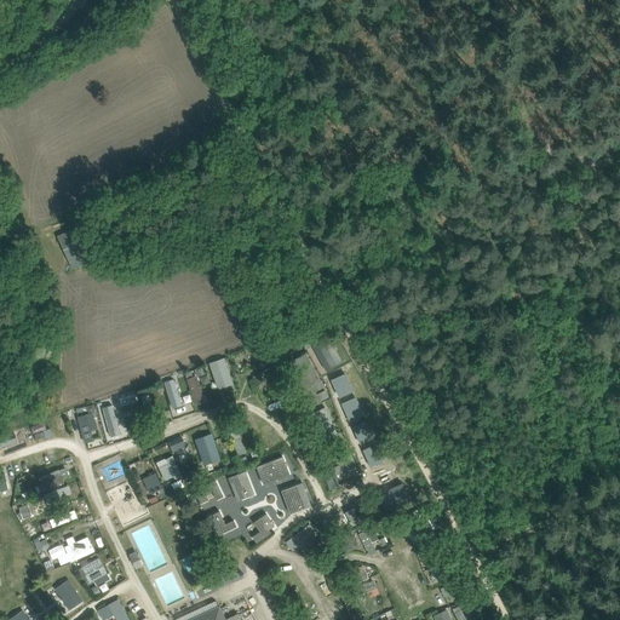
[(78,227),(57,235),(70,268),(86,262),(82,256),(90,252),(78,227)]
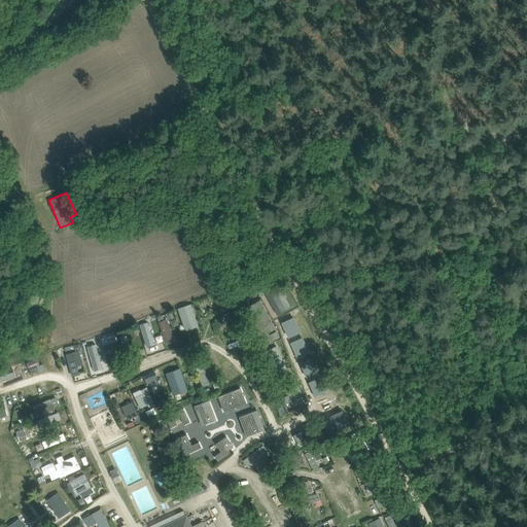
[(186,330),(200,325),(190,303),(178,308),(186,330)]
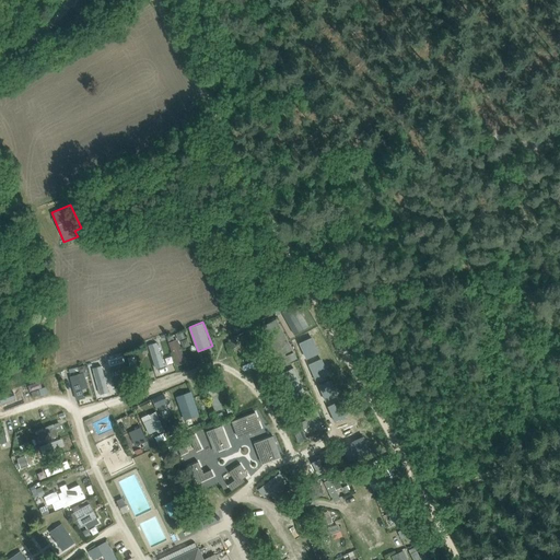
[(283,330),(271,337),(282,356),(293,349),(283,330)]
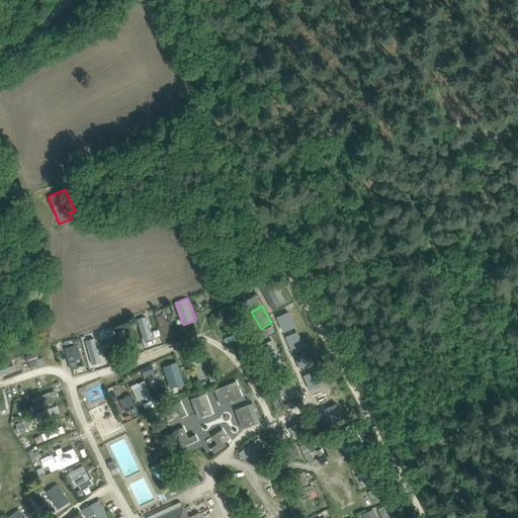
[(163,338),(172,335),(165,313),(156,316),(163,338)]
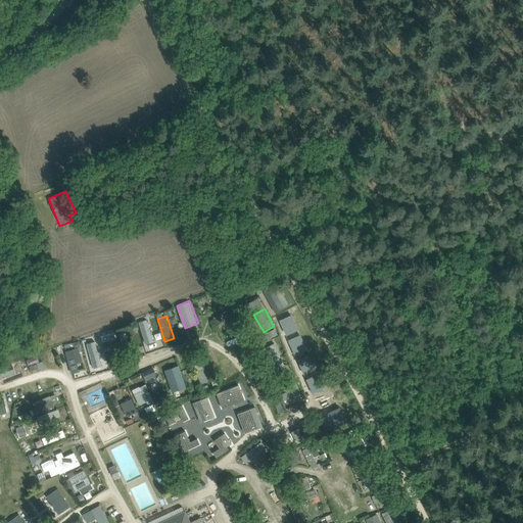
[(156,330),(155,325),(142,326),(144,342),(151,341),(150,331),(156,330)]
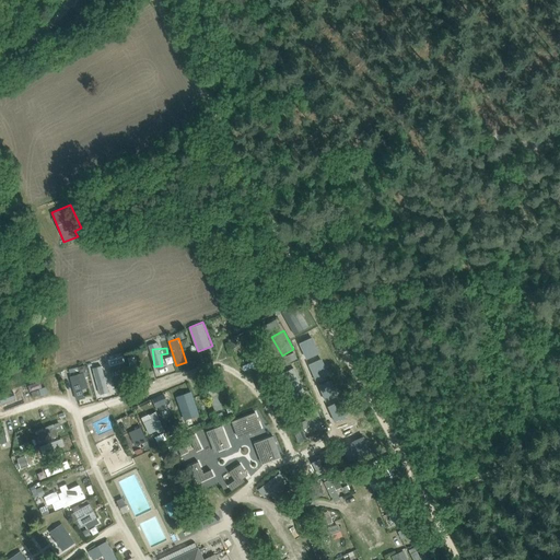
[(111,368),(113,376),(129,372),(126,362),(111,368)]
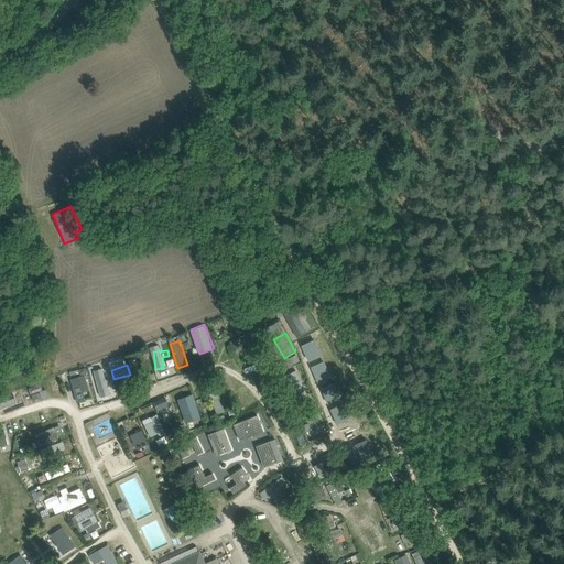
[(102,397),(111,393),(102,367),(94,370),(102,397)]
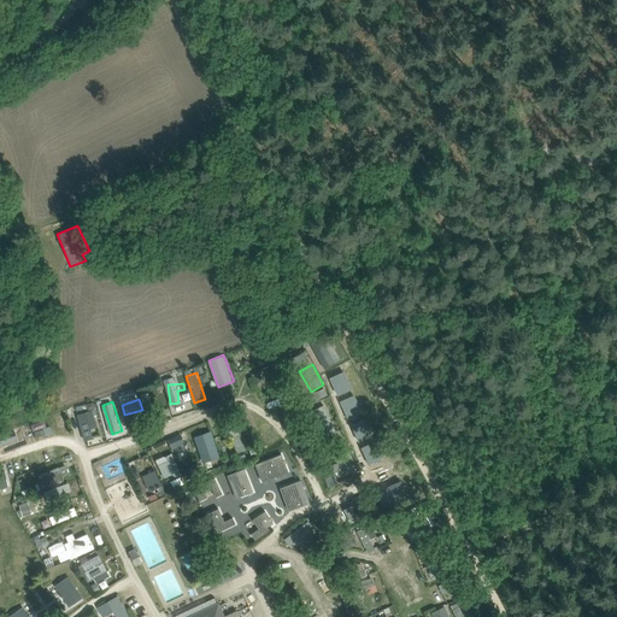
[(86,413),(78,416),(84,440),(93,438),(90,427),(97,425),(94,416),(87,418),(86,413)]
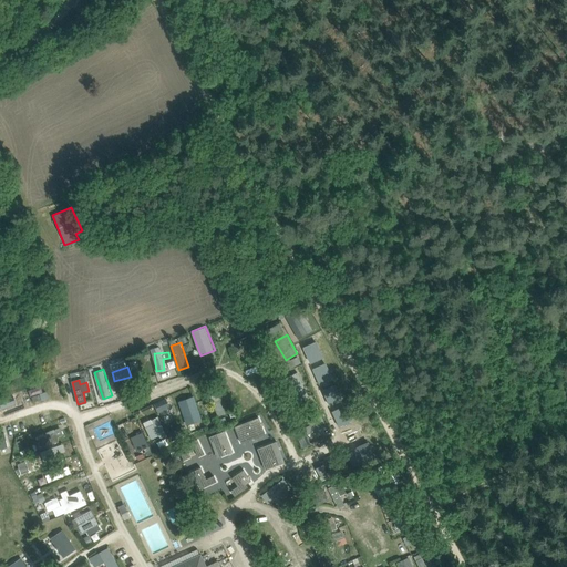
[(217,415),(233,411),(226,390),(210,394),(217,415)]
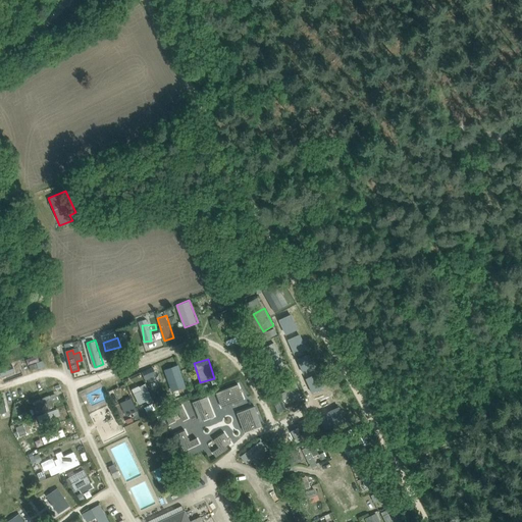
[(178,364),(164,369),(172,390),(186,385),(178,364)]
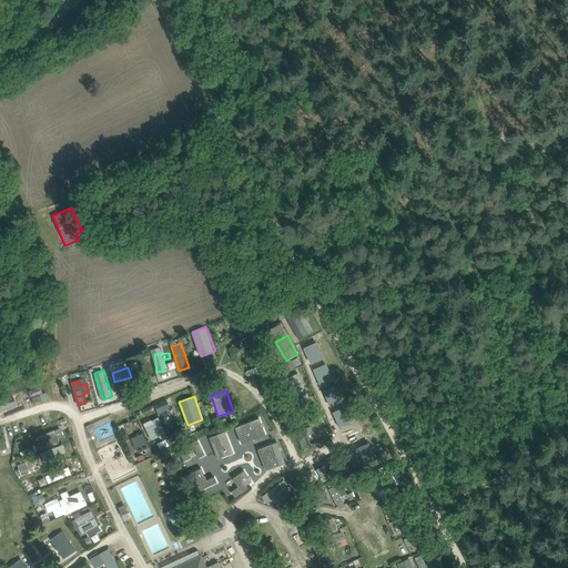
[(341,403),(328,409),(342,439),(372,426),(366,414),(350,422),(341,403)]
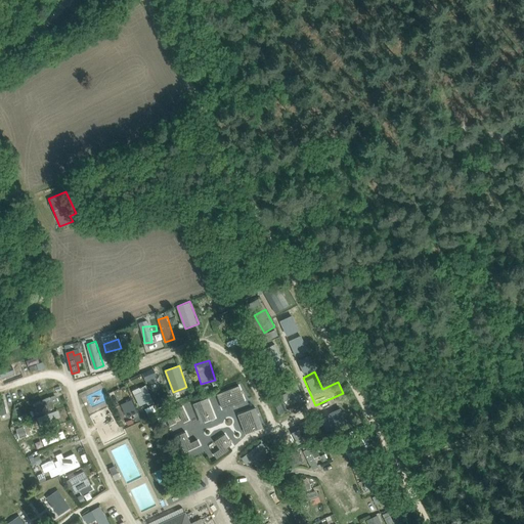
[(296,381),(277,389),(282,401),(301,393),(296,381)]
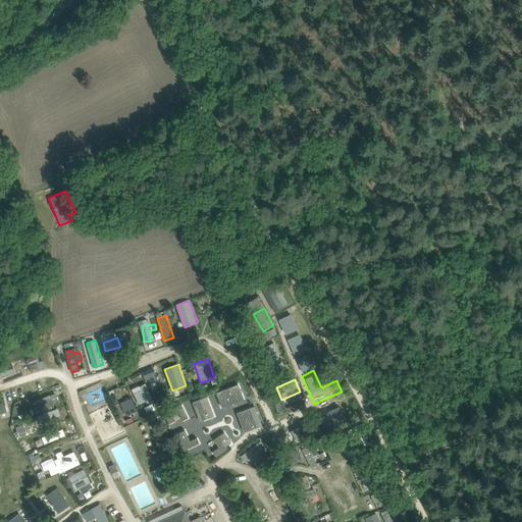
[(139,405),(146,402),(147,404),(153,401),(147,382),(133,388),(139,405)]
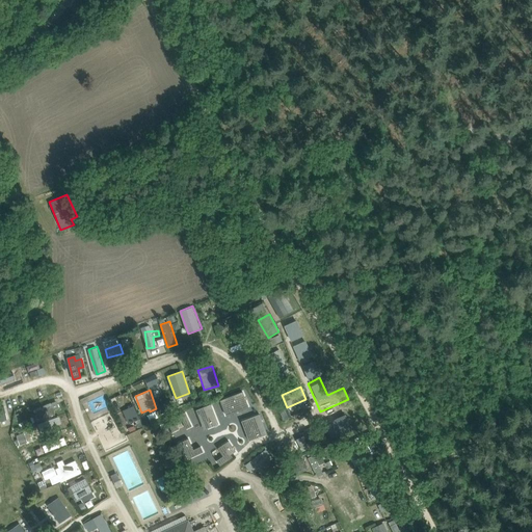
[(56,416),(54,410),(60,407),(57,400),(32,409),(37,423),(56,416)]
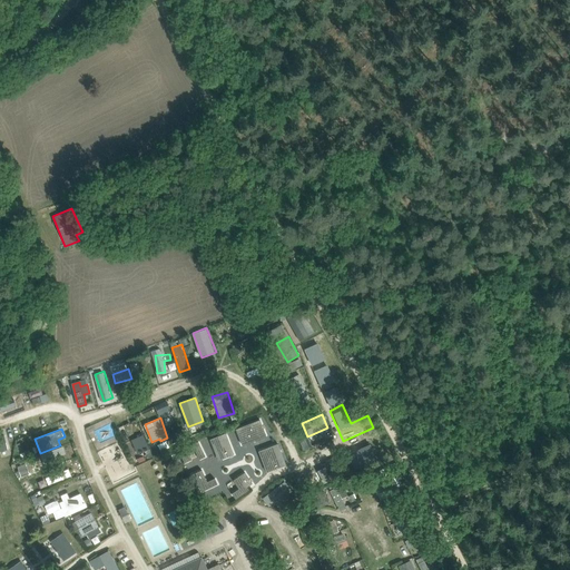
[(180,431),(173,434),(176,441),(184,439),(180,431)]
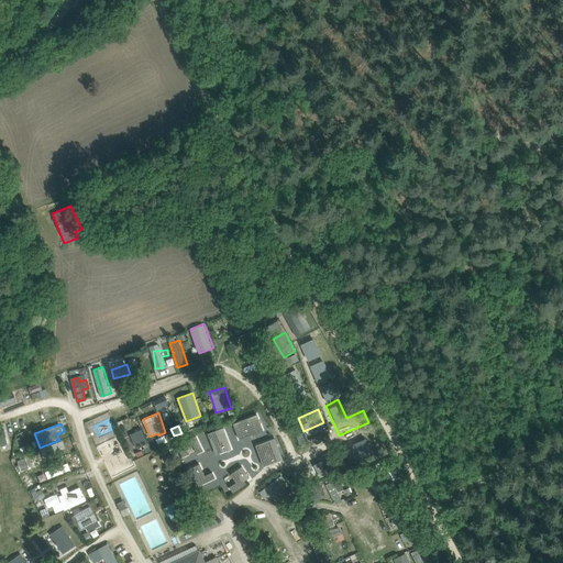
[(223,427),(208,433),(210,439),(213,438),(219,453),(225,451),(219,435),(225,433),(223,427)]
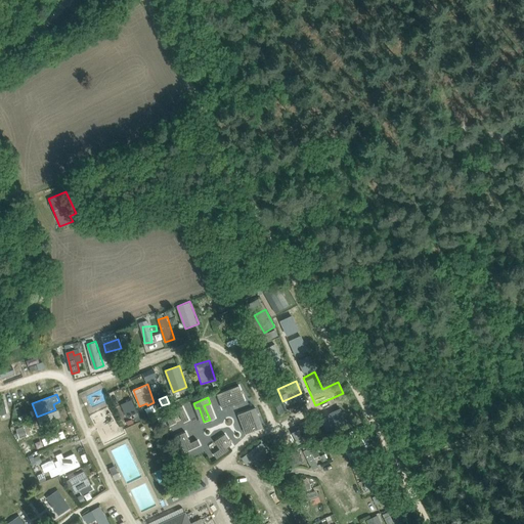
[(122,402),(126,418),(134,416),(135,421),(139,420),(134,399),(122,402)]
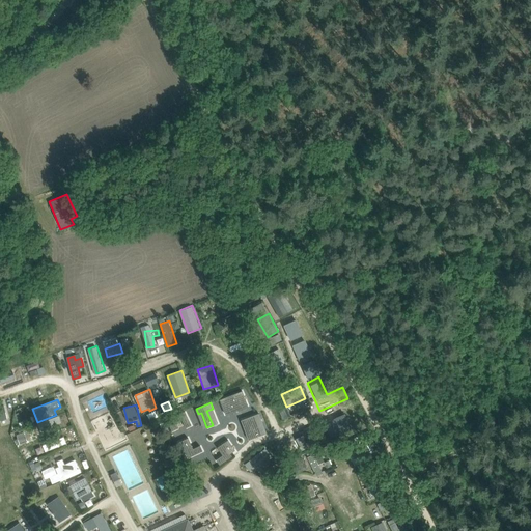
[(282,418),(290,416),(288,408),(280,410),(282,418)]
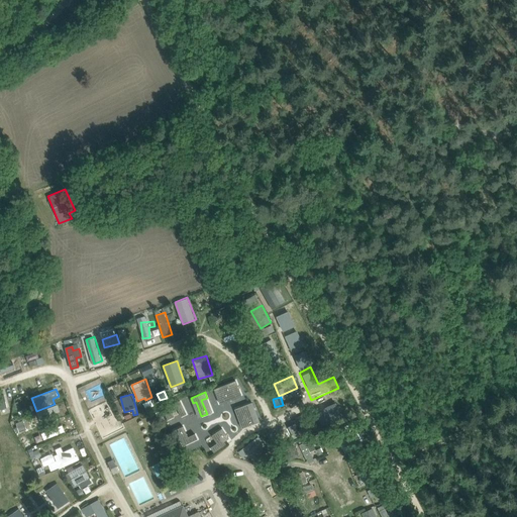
[(207,413),(212,411),(208,398),(203,400),(207,413)]
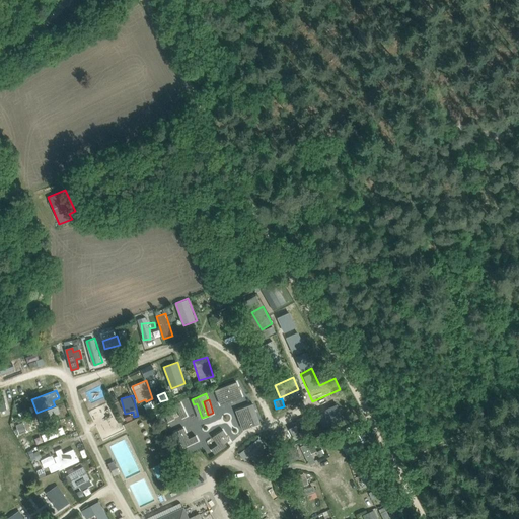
[(38,417),(42,423),(59,412),(55,405),(38,417)]
